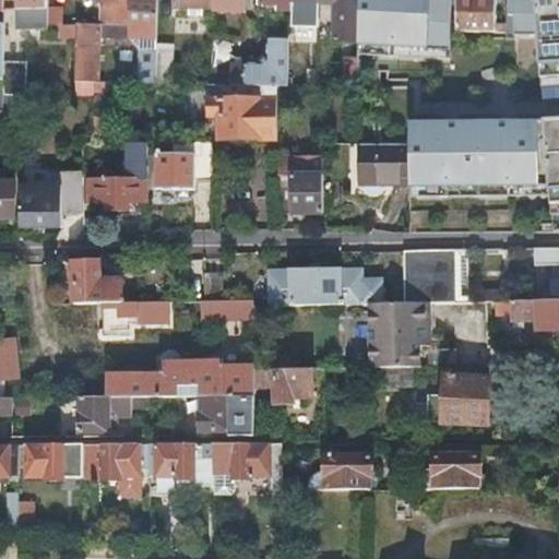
[(47,8),(47,0),(16,0),(16,28),(47,28),(47,22),(47,8)]
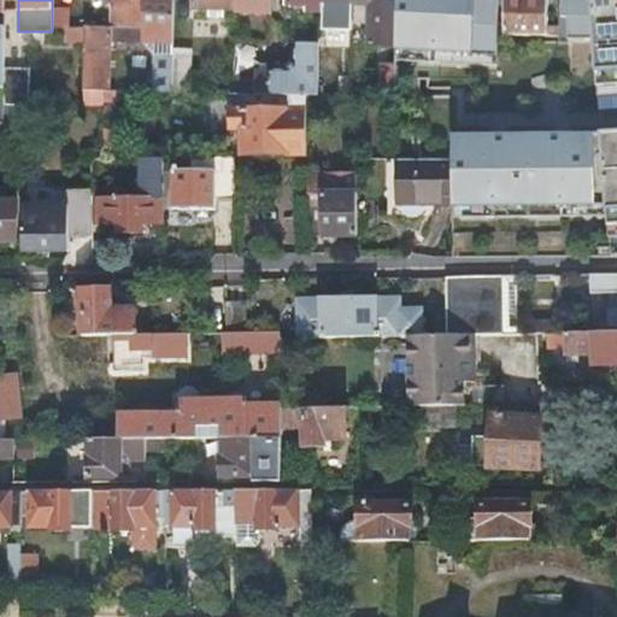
[(84,41),(83,89),(103,89),(106,89),(107,41),(141,42),(153,53),(152,90),(170,90),(170,83),(171,54),(174,0),(141,0),(141,28),(130,27),(112,27),(109,27),(86,25),(84,41)]
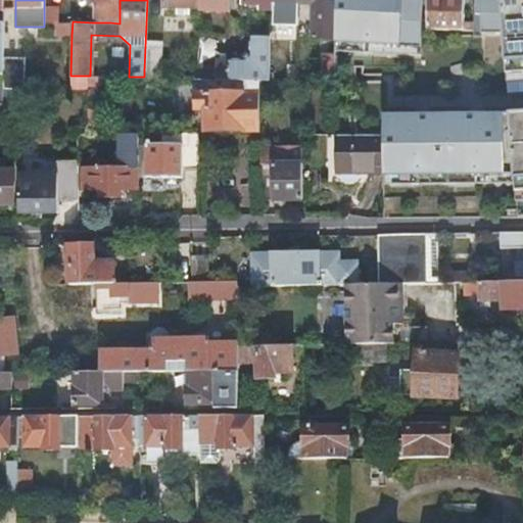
[(91,0),(91,1),(95,1),(95,5),(110,5),(110,22),(120,24),(120,0),(91,0)]
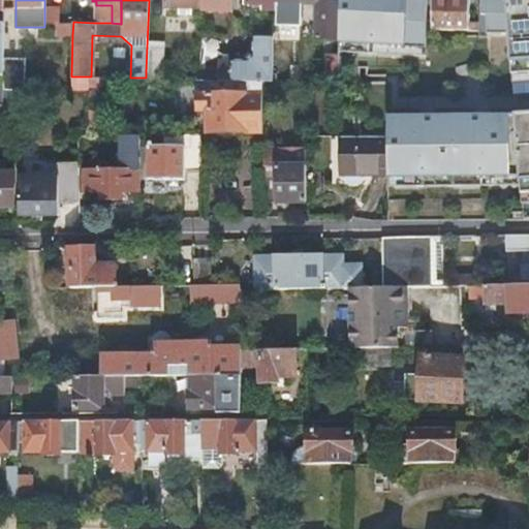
[(232,0),(201,0),(201,6),(201,9),(232,10),(232,0)]
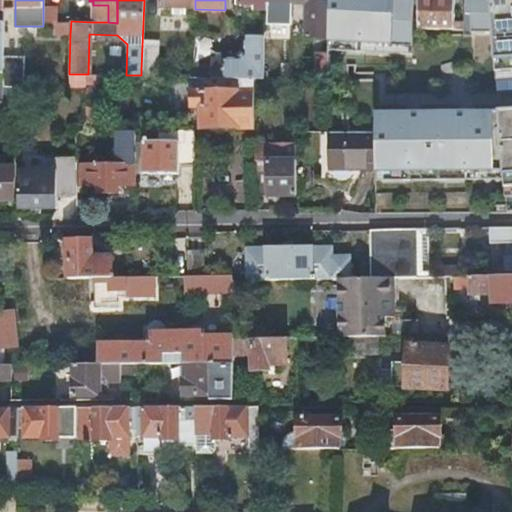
[(266,0),(236,0),(236,2),(253,2),(253,8),(266,8),(266,0)]
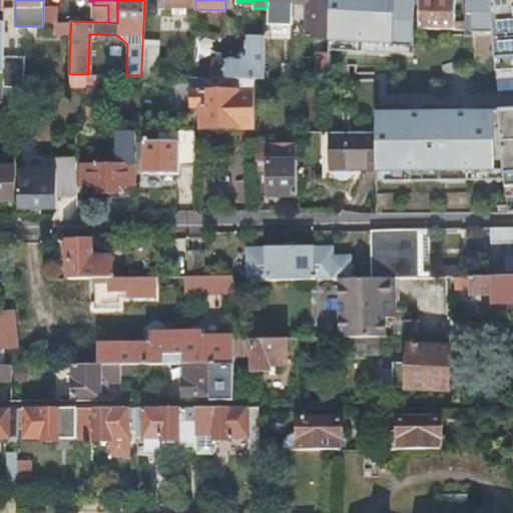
[(291,0),(267,0),(267,8),(267,17),(265,17),(265,21),(291,22),(292,1),(291,0)]
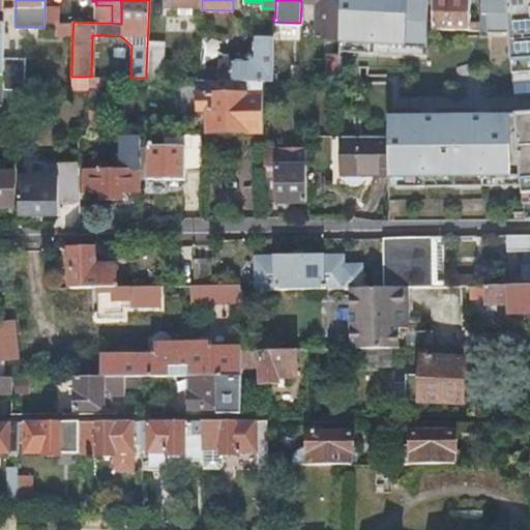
[(300,0),(301,1),(318,2),(316,37),(340,38),(340,34),(340,0),(331,0),(332,2),(326,2),(326,0),(300,0)]
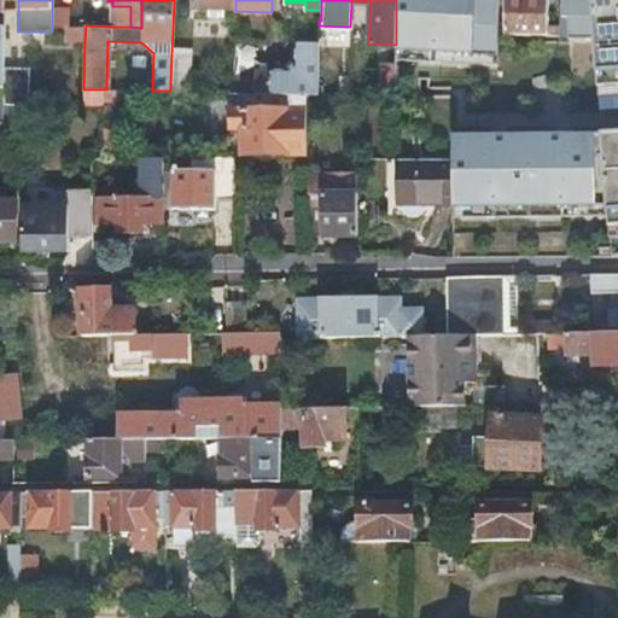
[(396,0),(396,40),(497,42),(497,0),(396,0)]
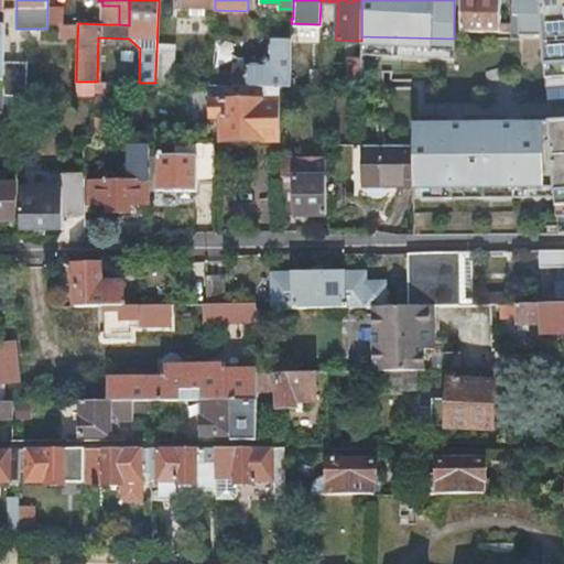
[(459,0),(459,31),(518,31),(518,23),(512,23),(499,23),(499,0),(459,0)]
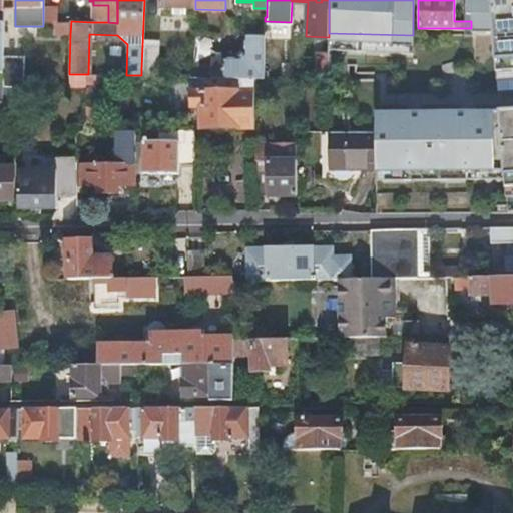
[(512,0),(466,0),(466,13),(471,13),(471,21),(470,34),(493,34),(497,94),(512,92),(512,0)]
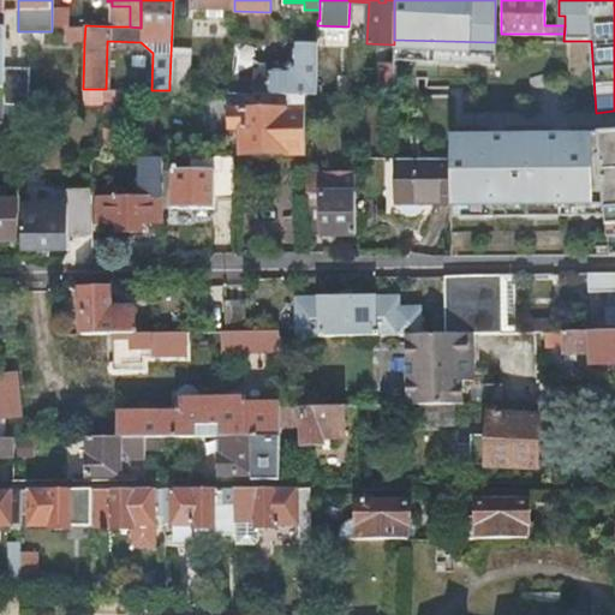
[(130,6),(112,6),(112,27),(130,27),(130,6)]
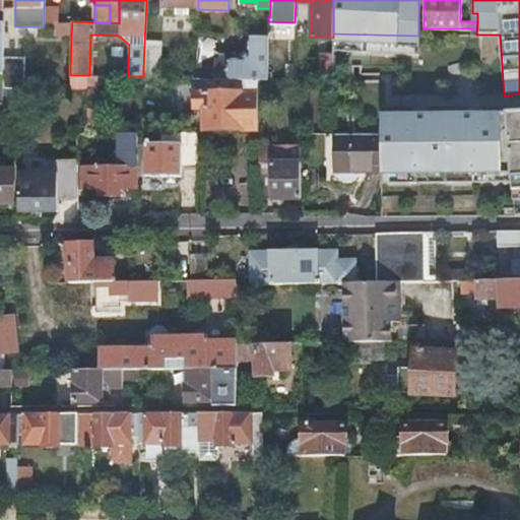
[(44,7),(44,20),(54,21),(57,21),(57,8),(44,7)]
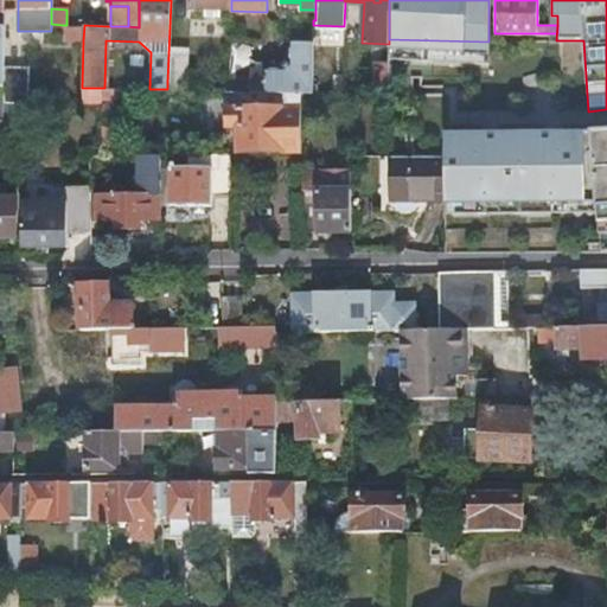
[(63,40),(83,40),(84,25),(66,25),(63,25),(63,40)]
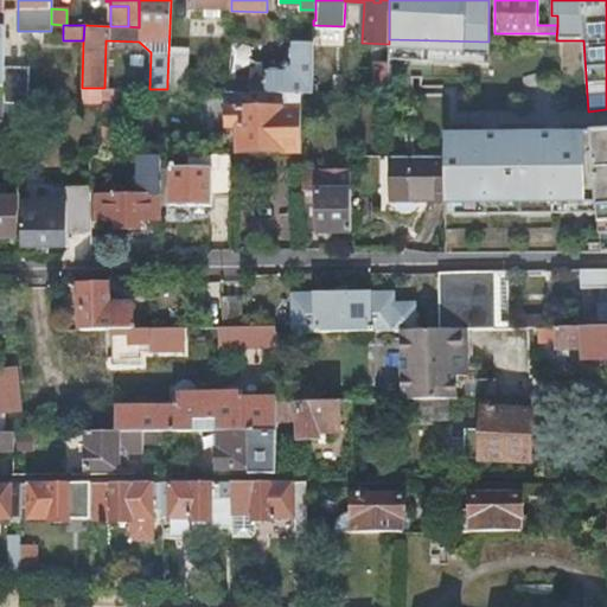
[(489,42),(389,39),(389,44),(388,49),(489,51),(489,42)]
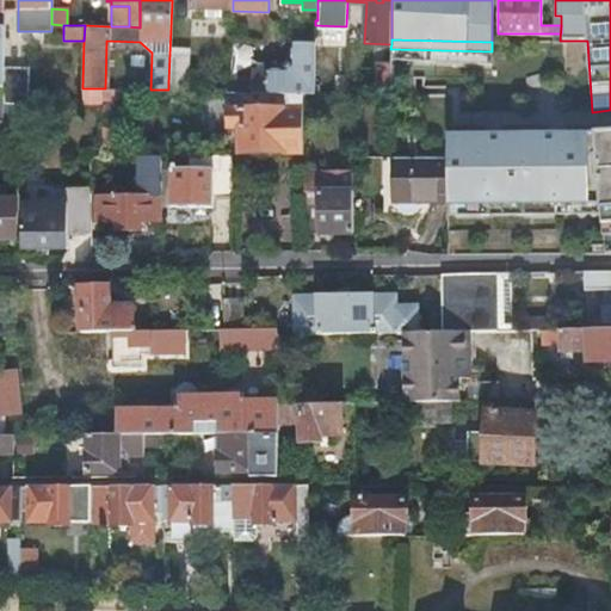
[(252,67),(251,92),(303,93),(314,93),(314,41),(292,41),(291,63),(285,68),(252,67)]
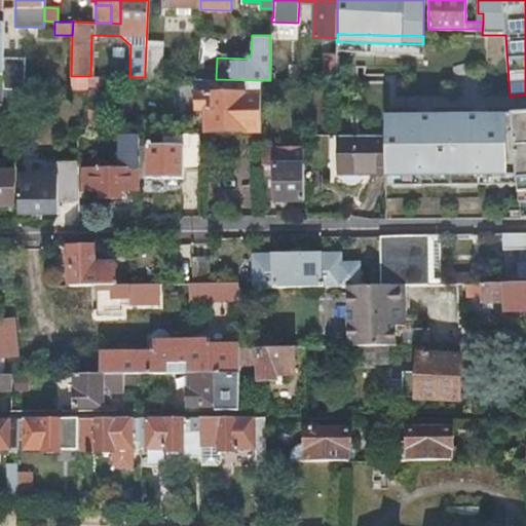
[(159,46),(146,46),(145,71),(158,71),(159,46)]
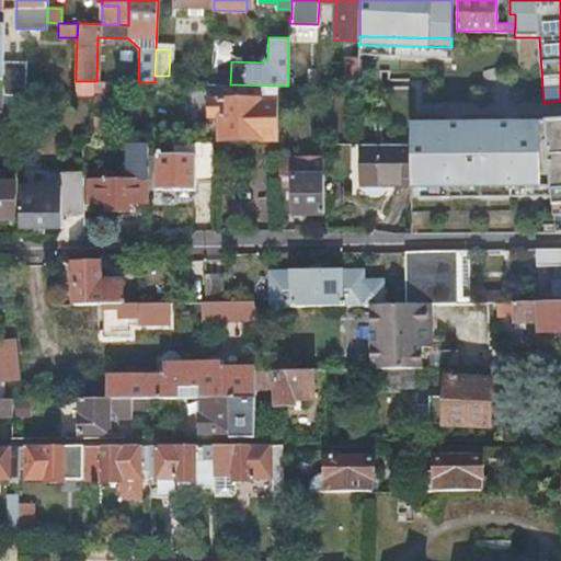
[(344,56),(343,87),(350,87),(357,87),(358,87),(358,56),(344,56)]
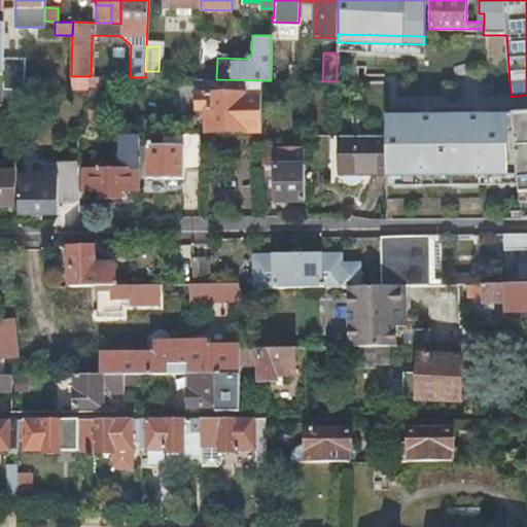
[(3,90),(23,90),(24,60),(4,60),(3,90)]
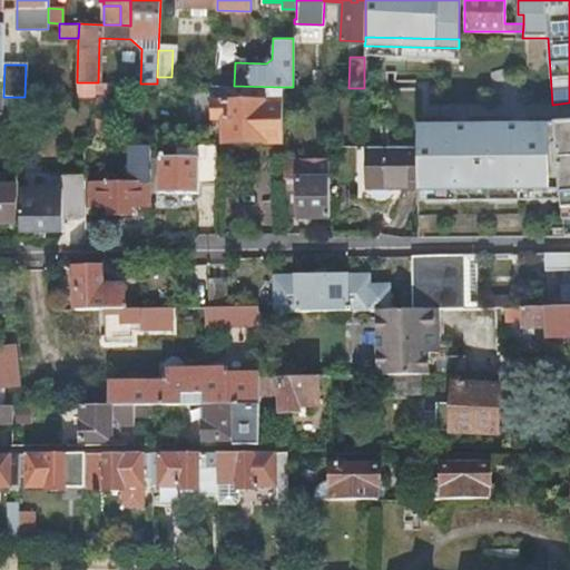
[(234,86),(214,85),(212,85),(213,118),(223,118),(223,141),(265,141),(265,156),(284,156),(284,141),(283,87),(234,86)]
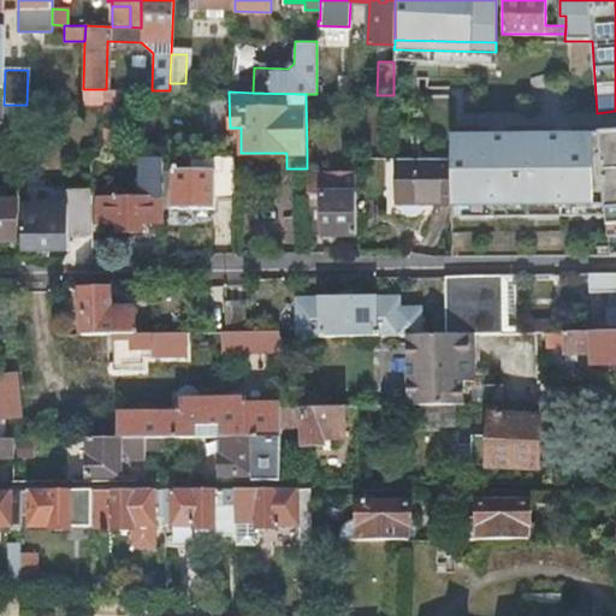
[(102,101),(102,155),(113,155),(114,101),(102,101)]
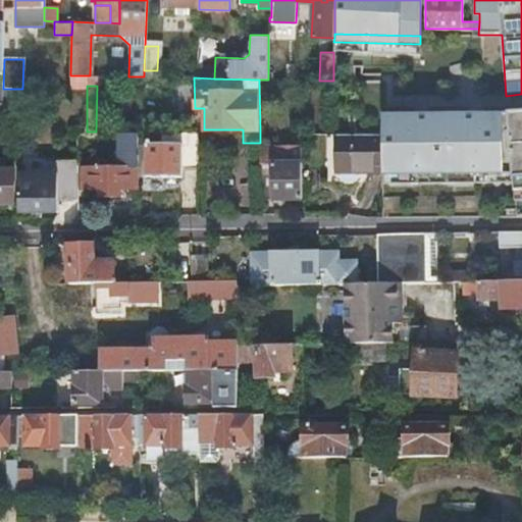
[(521,214),(521,113),(508,114),(382,113),(382,134),(382,170),(382,174),(512,173),(513,181),(517,215),(521,214)]
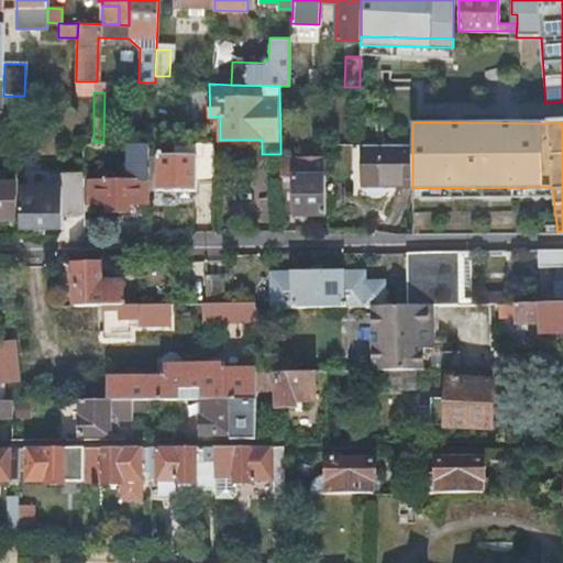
[(148,143),(125,143),(127,167),(121,167),(112,175),(112,180),(107,180),(106,178),(103,178),(103,180),(87,180),(88,203),(107,202),(107,211),(130,210),(130,202),(148,201),(147,180),(150,180),(148,157),(148,143)]
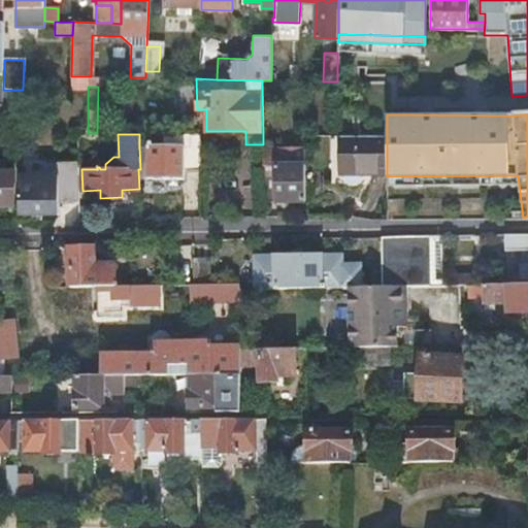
[(147,168),(149,178),(185,177),(184,170),(201,170),(201,134),(162,134),(163,144),(147,144),(147,146),(139,147),(140,169),(147,168)]
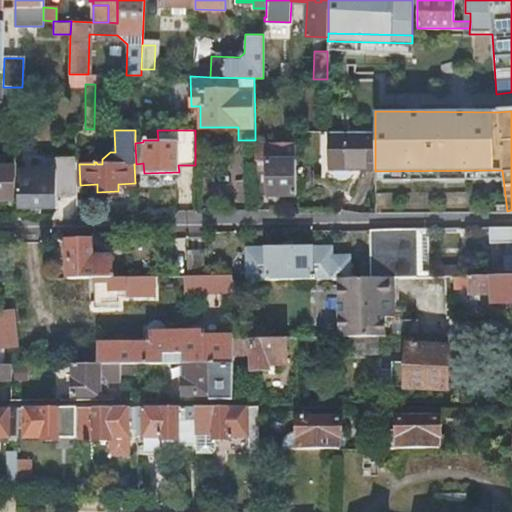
[(330,167),(375,167),(375,131),(330,131),(330,167)]
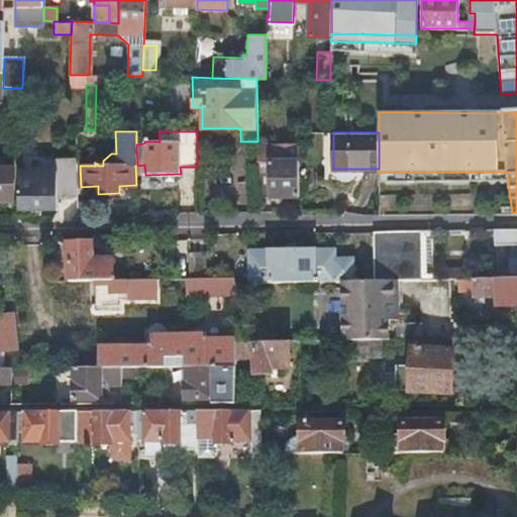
[(257,171),(259,196),(298,196),(298,161),(298,146),(257,146),(257,171)]
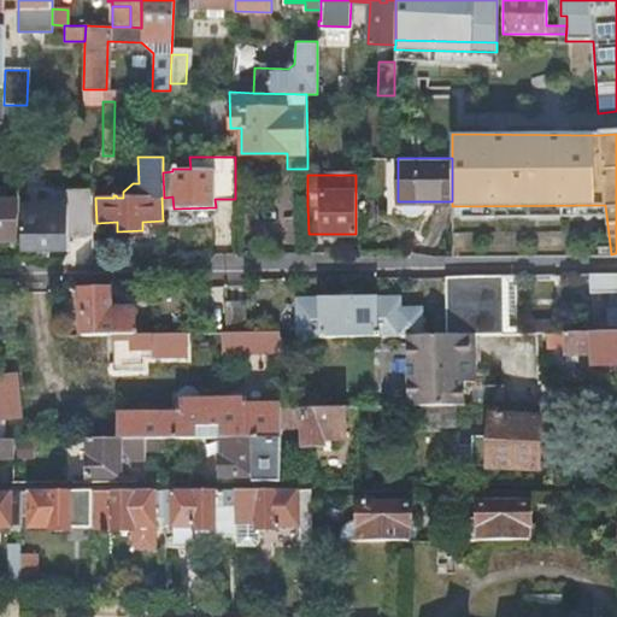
[(12,201),(12,189),(10,188),(0,188),(0,239),(17,239),(16,201),(12,201)]
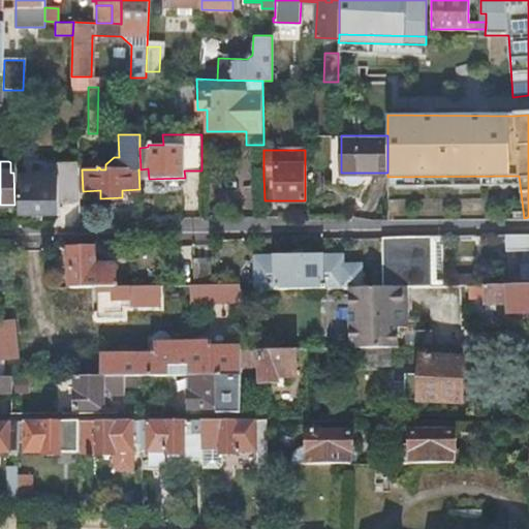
[(19,176),(20,215),(59,214),(59,197),(79,197),(78,161),(59,161),(59,175),(19,176)]
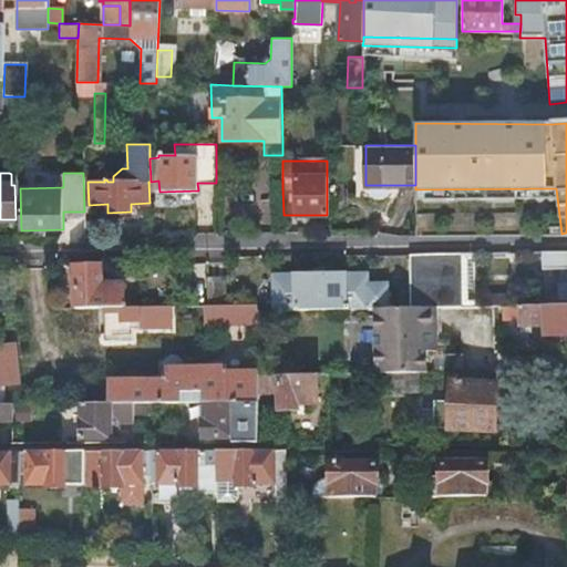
[(556,188),(415,189),(415,199),(557,197),(556,188)]
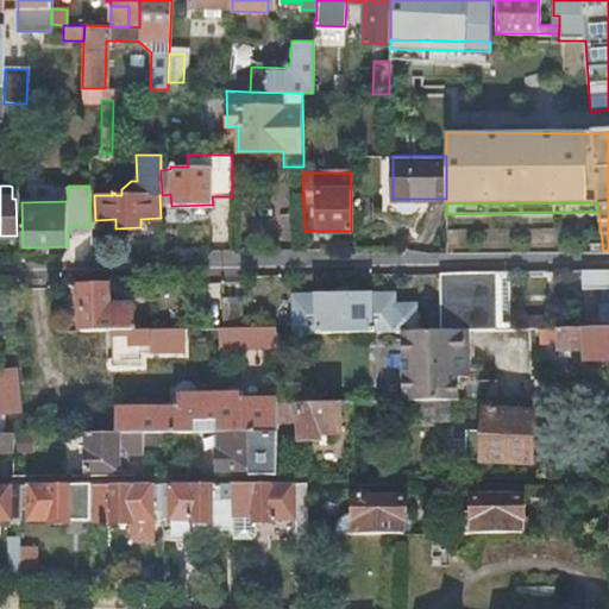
[(608,269),(583,269),(583,289),(601,289),(601,296),(598,302),(598,326),(608,325),(608,269)]
